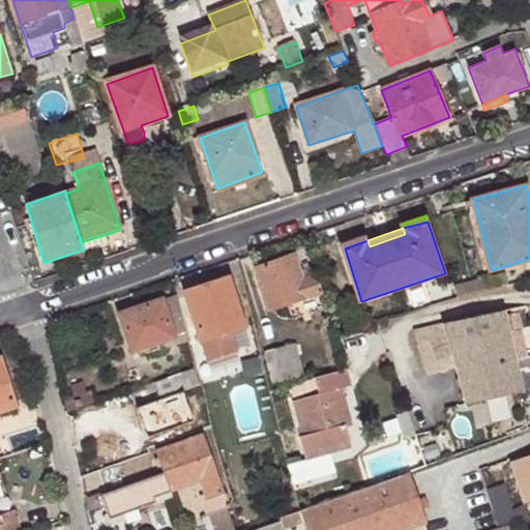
[(367,240),(366,235),(343,243),(345,248),(367,240)]
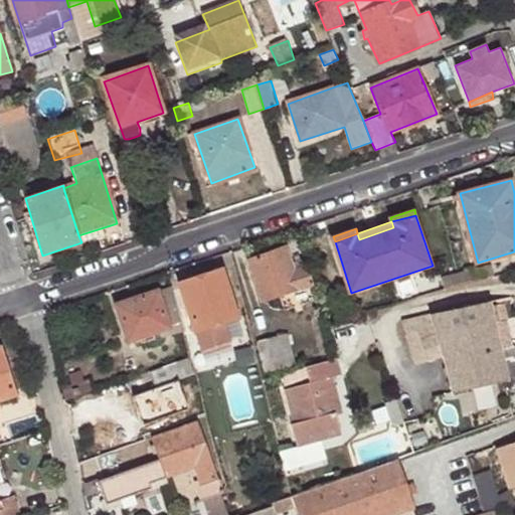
[(264,302),(280,297),(309,286),(313,285),(307,268),(295,272),(285,248),(248,261),(264,302)]
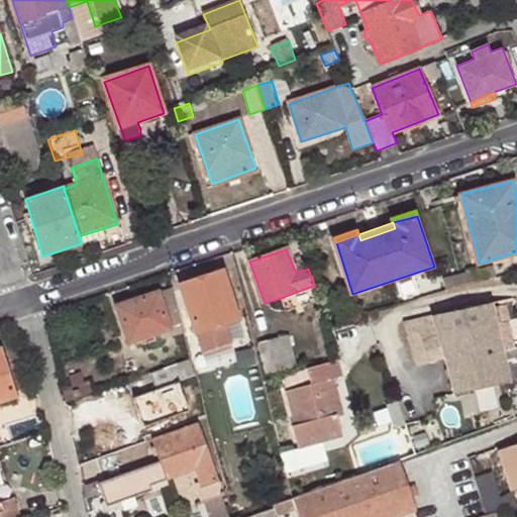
[(223,272),(182,286),(204,350),(232,341),(226,323),(240,318),(223,272)]
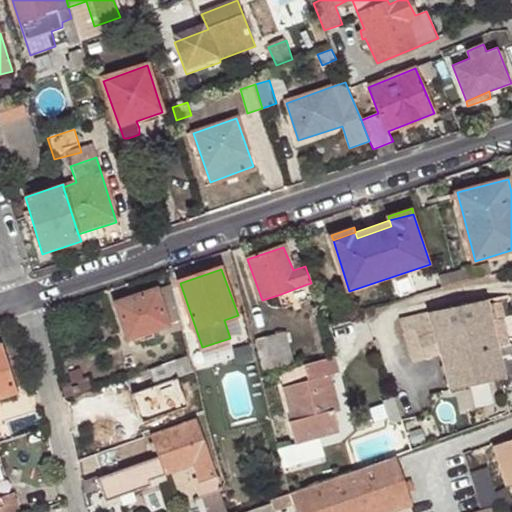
[(453,283),(462,281),(459,270),(449,272),(453,283)]
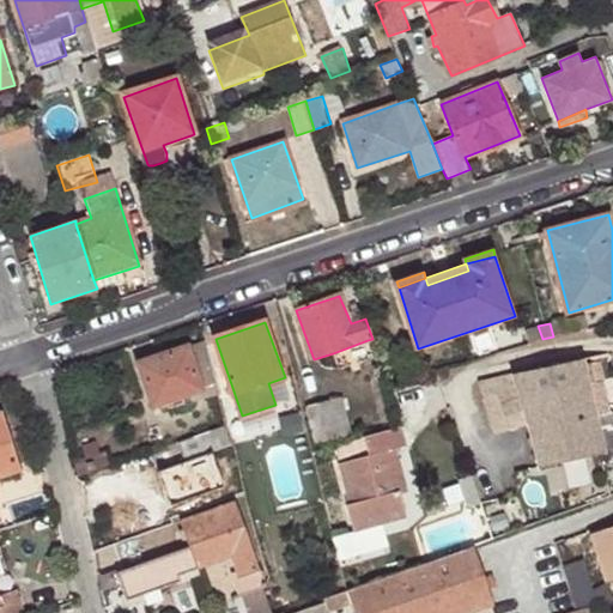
[(529,341),(542,339),(538,326),(527,328),(529,341)]
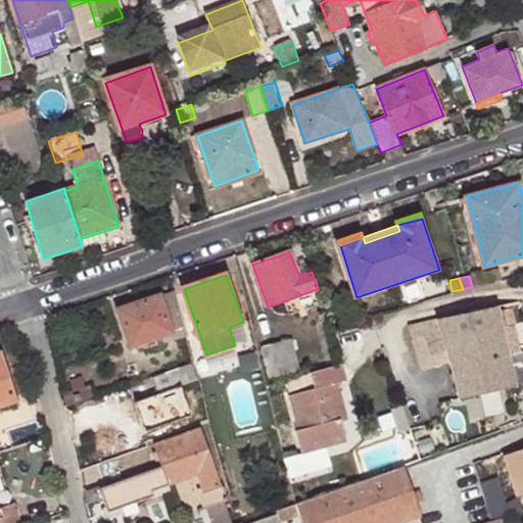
[(314,290),(284,301),(289,314),(318,305),(314,290)]
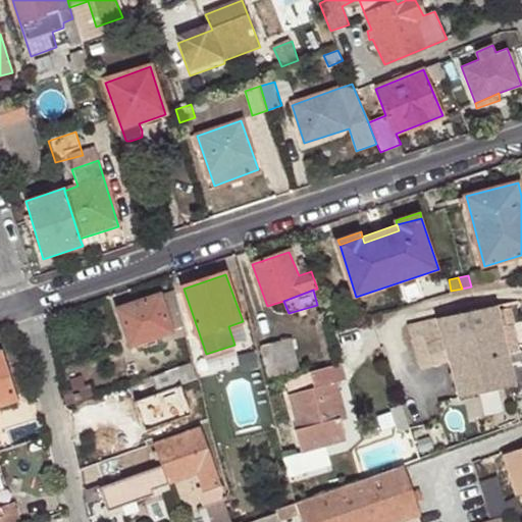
[(160,297),(118,310),(131,347),(172,333),(160,297)]
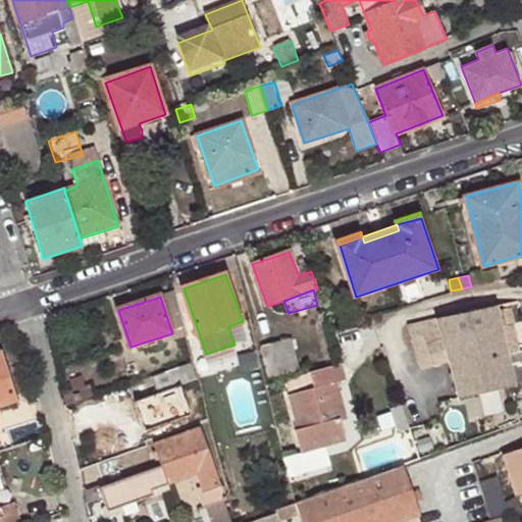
[(505,325),(515,323),(510,303),(413,324),(420,363),(434,361),(436,365),(451,362),(459,398),(518,384),(505,325)]
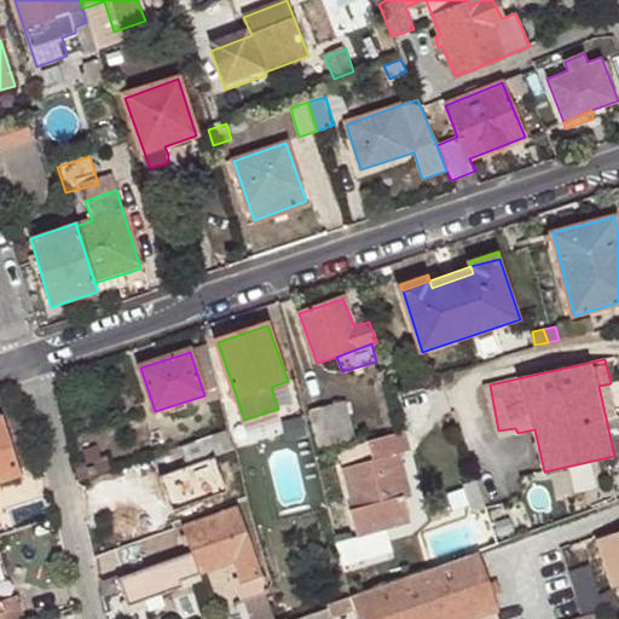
[(404,363),(405,377),(418,375),(415,360),(404,363)]
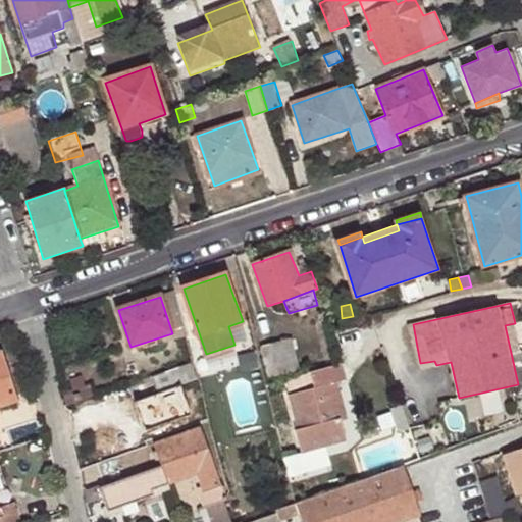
[(332,308),(333,320),(342,318),(341,306),(332,308)]
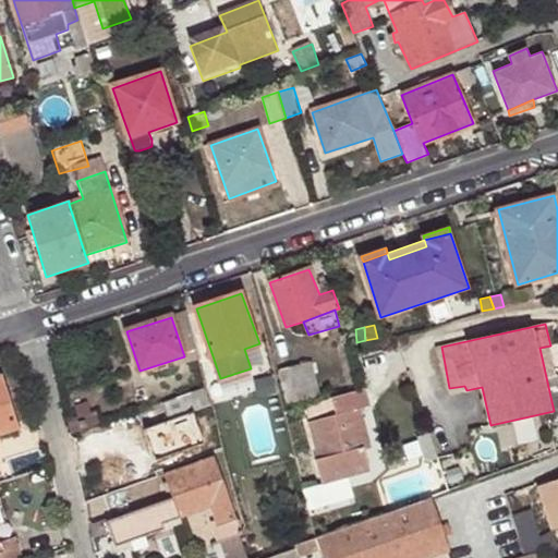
[(557,410),(557,374),(550,346),(540,348),(554,411),(557,410)]
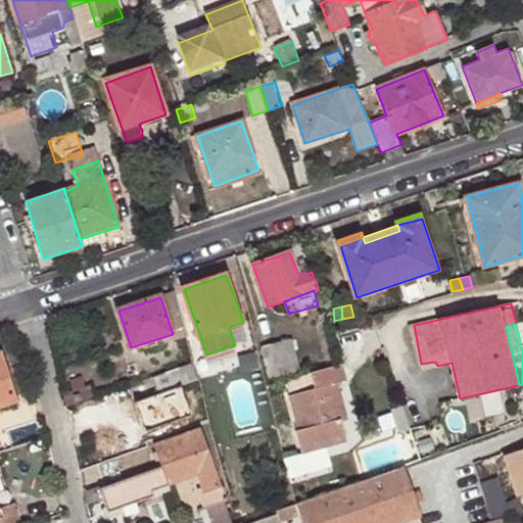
[(292,340),(264,347),(271,378),(298,371),(292,340)]
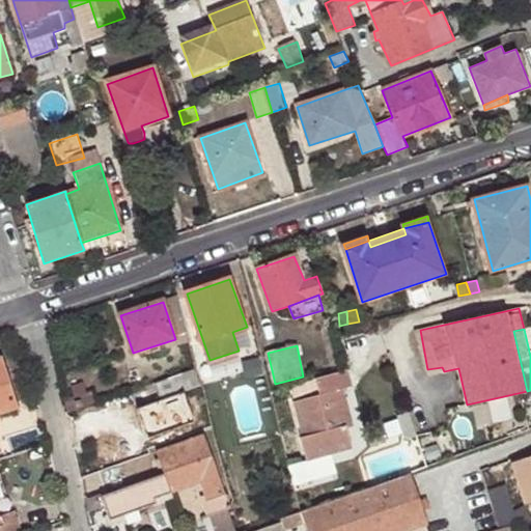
[(0,412),(17,407),(0,359),(0,412)]
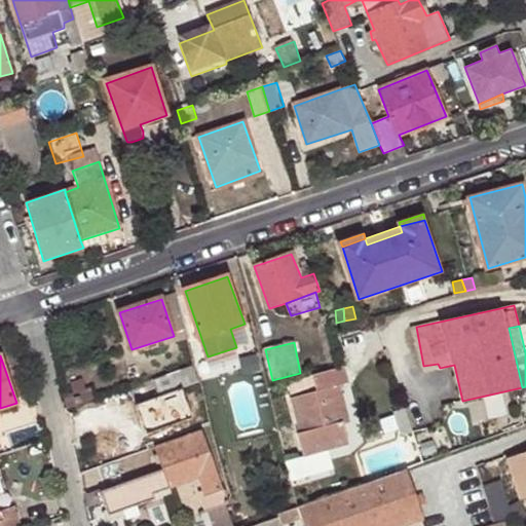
[(345,365),(314,374),(318,390),(292,399),(305,457),(349,447),(345,423),(351,421),(343,386),(350,384),(345,365)]
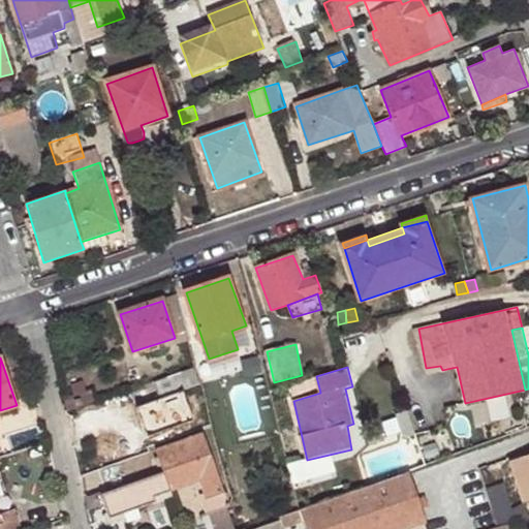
[(198,384),(193,369),(154,381),(159,398),(198,384)]
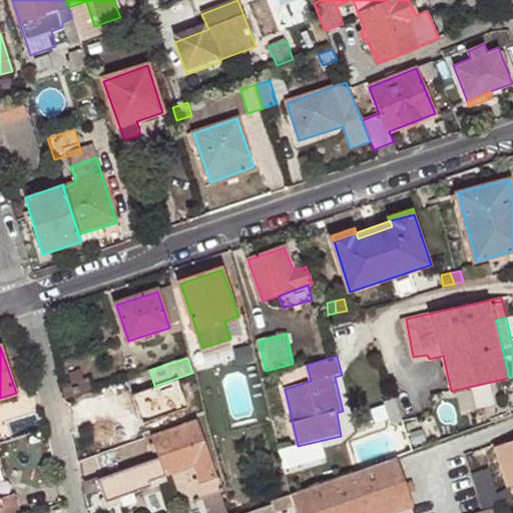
[(159,456),(205,441),(198,420),(152,438),(159,456)]
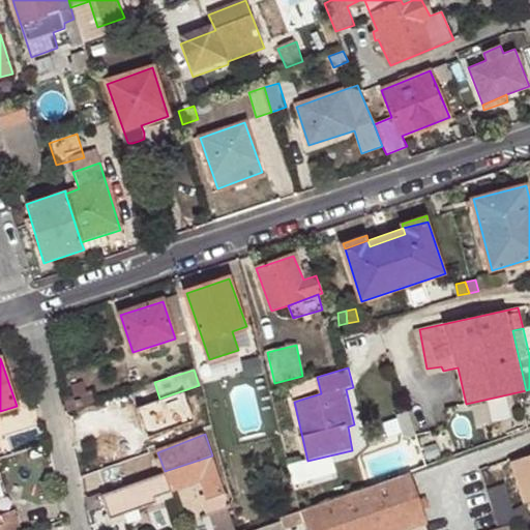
[(529,453),(511,461),(526,503),(529,501),(529,453)]
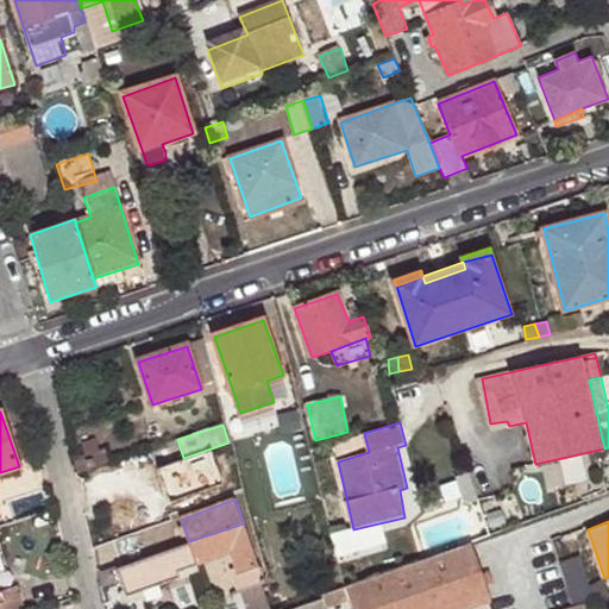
[(239,602),(267,594),(244,523),(189,541),(199,565),(230,553),(237,575),(233,576),(238,592),(236,594),(239,602)]
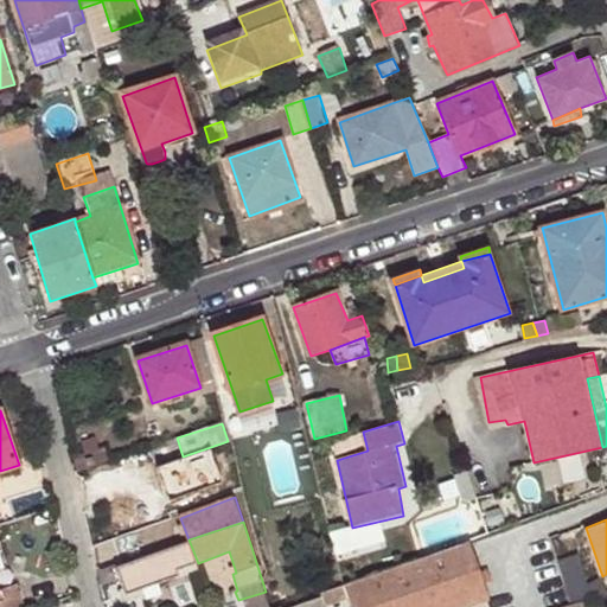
[(115,564),(97,570),(98,576),(102,586),(121,580),(127,596),(179,576),(179,570),(198,563),(189,540),(119,568),(115,564)]
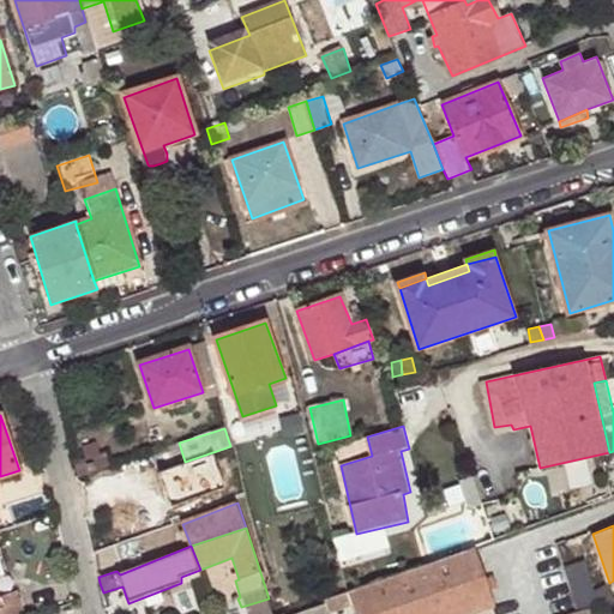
[(474,549),(350,591),(357,613),(463,613),(492,605),(474,549)]
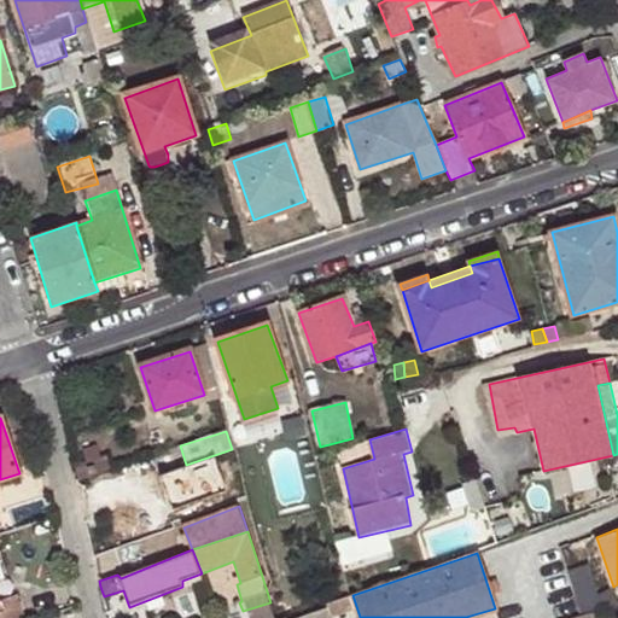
[(0,617),(21,617),(18,607),(19,607),(16,594),(0,599),(0,617)]
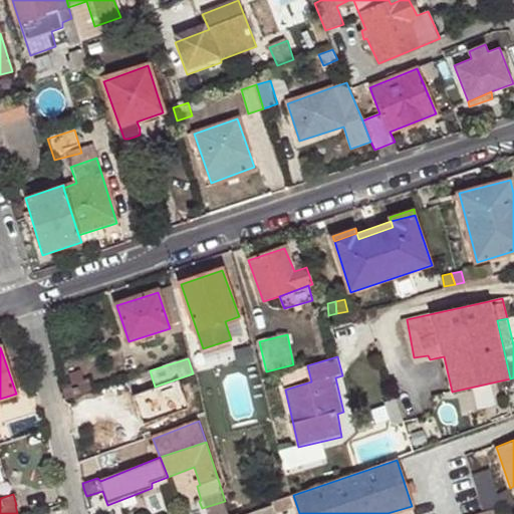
[(229,513),(225,501),(202,508),(204,513),(229,513)]
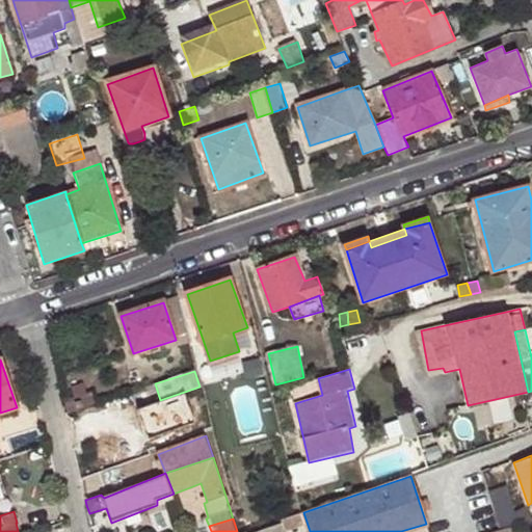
[(243,531),(284,531),(282,523),(256,531),(246,531),(247,531),(243,531)]
